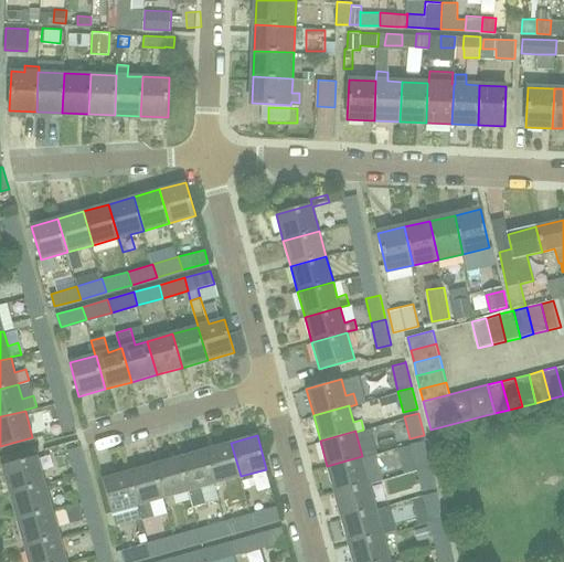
[(416,464),(429,460),(425,439),(411,443),(416,464)]
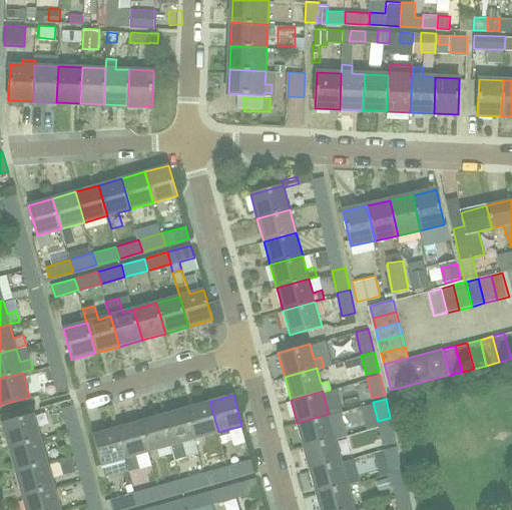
[(186,408),(194,439),(218,432),(209,402),(186,408)]
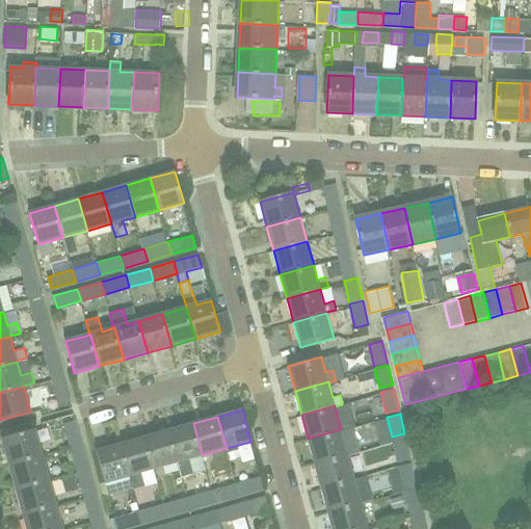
[(182,477),(183,477),(194,474),(190,458),(202,455),(193,423),(169,430),(178,461),(178,463),(182,477)]
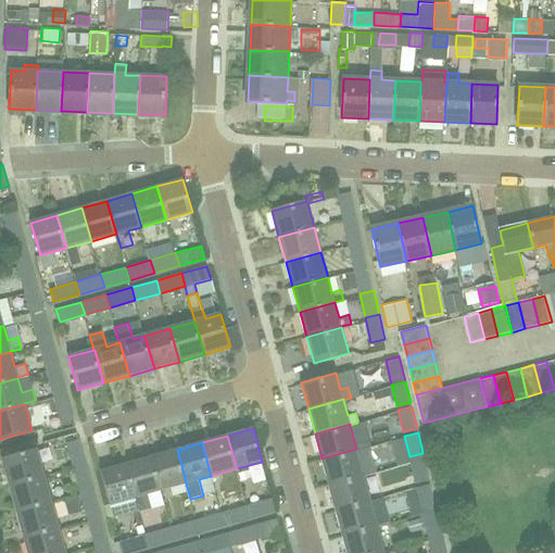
[(2,459),(10,486),(45,476),(37,449),(2,459)]
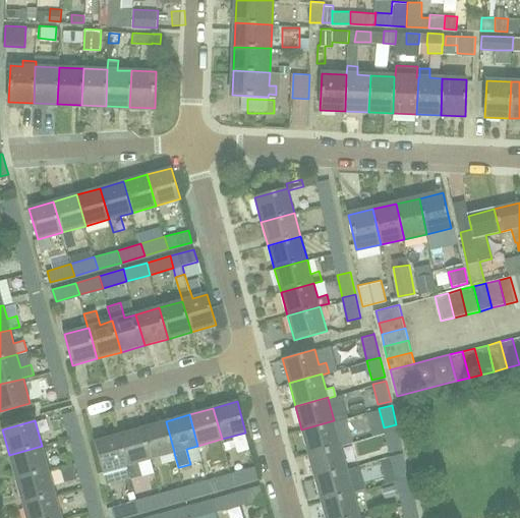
[(301,429),(308,453),(341,445),(334,420),(301,429)]
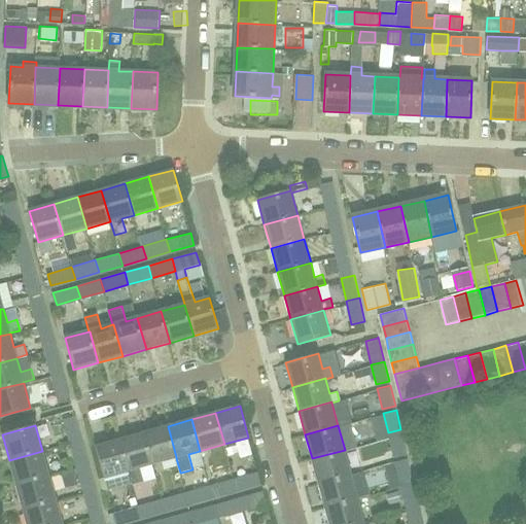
[(152,464),(176,458),(176,457),(168,426),(144,433),(152,464)]
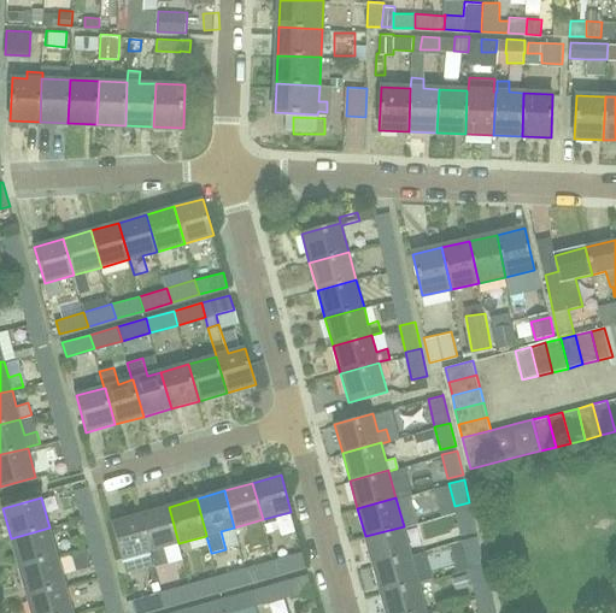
[(151,550),(150,552),(154,567),(169,563),(164,547),(179,543),(169,507),(141,514),(151,550)]
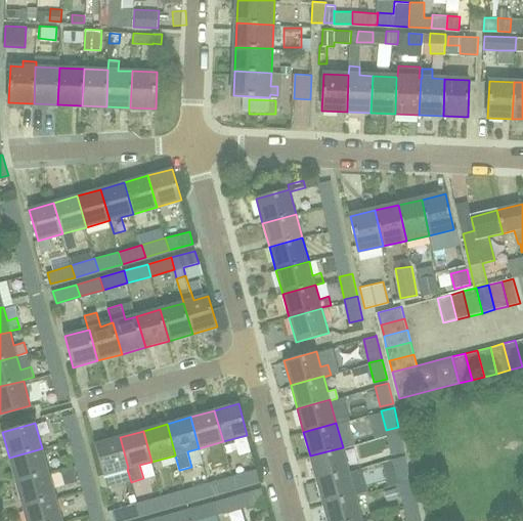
[(392,454),(404,451),(399,431),(387,434),(392,454)]
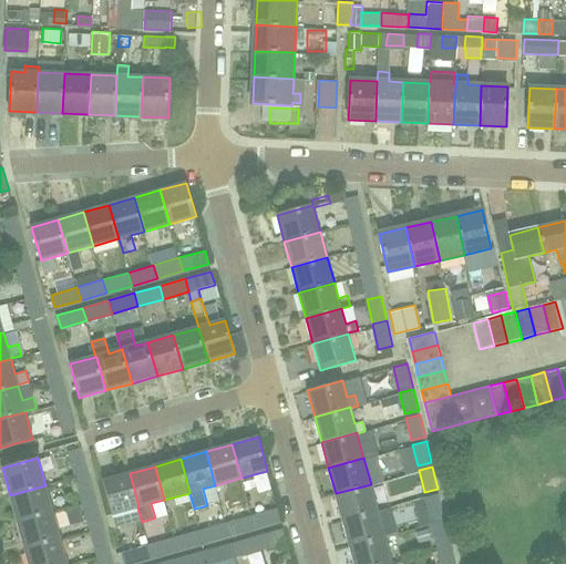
[(139,506),(130,473),(103,481),(112,514),(137,508),(139,506)]
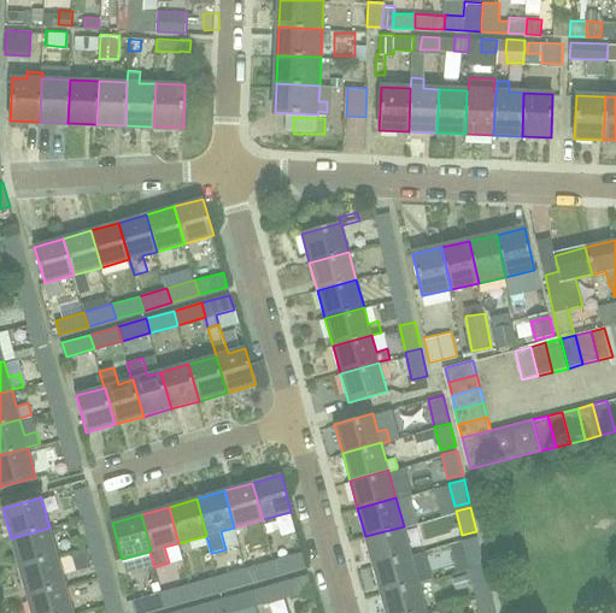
[(365,536),(373,564),(411,554),(404,526),(365,536)]
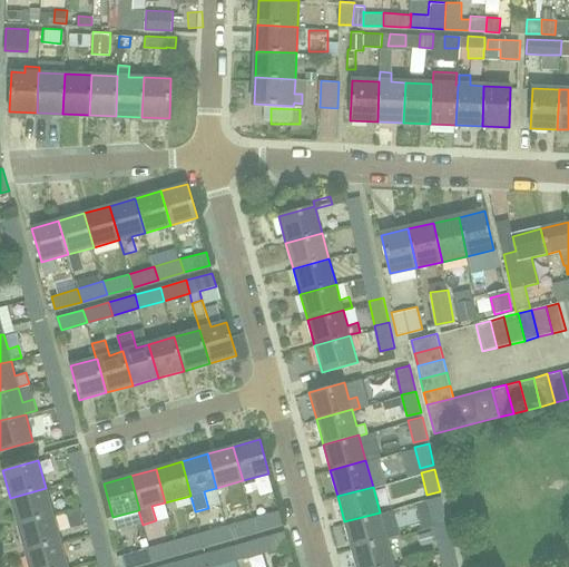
[(10,498),(17,525),(52,515),(46,488),(10,498)]
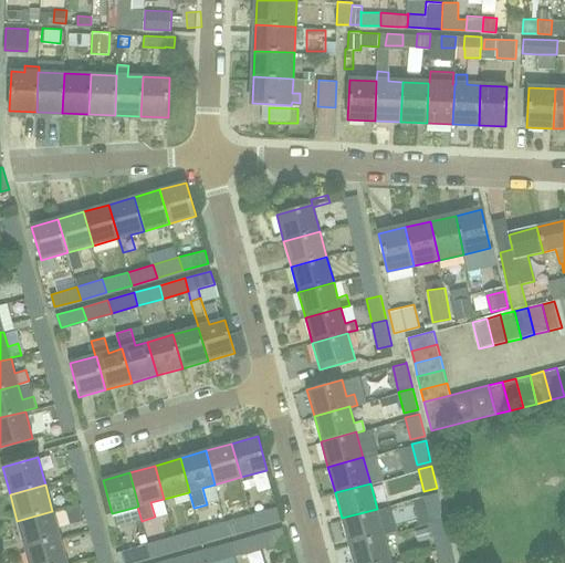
[(429,517),(443,513),(438,491),(425,494),(429,517)]
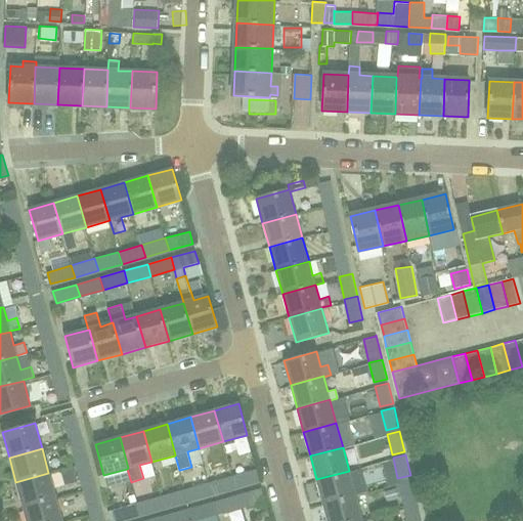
[(235,487),(260,481),(256,469),(232,475),(235,487)]
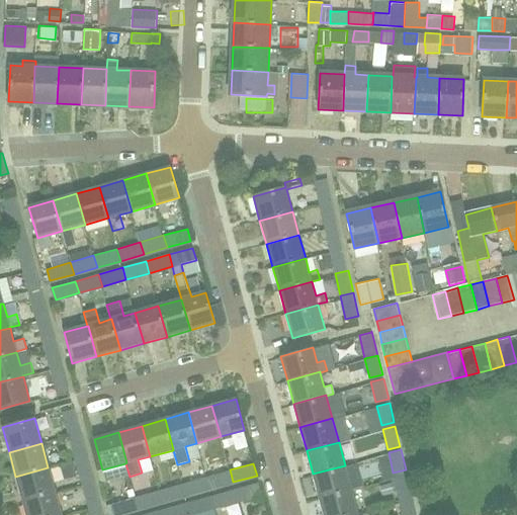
[(313,474),(319,497),(351,489),(345,465),(313,474)]
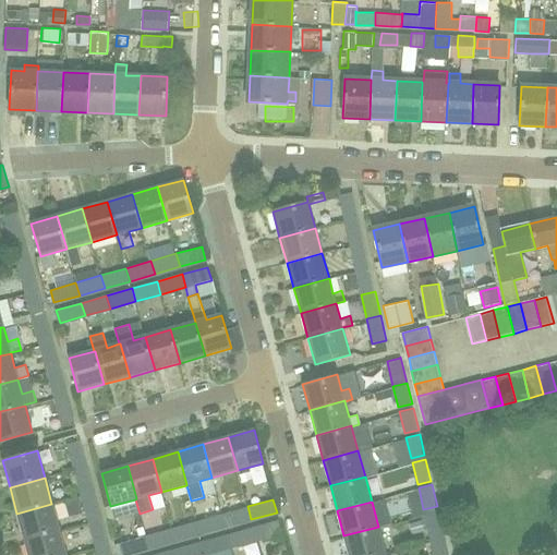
[(16,514),(24,540),(59,530),(51,504),(16,514)]
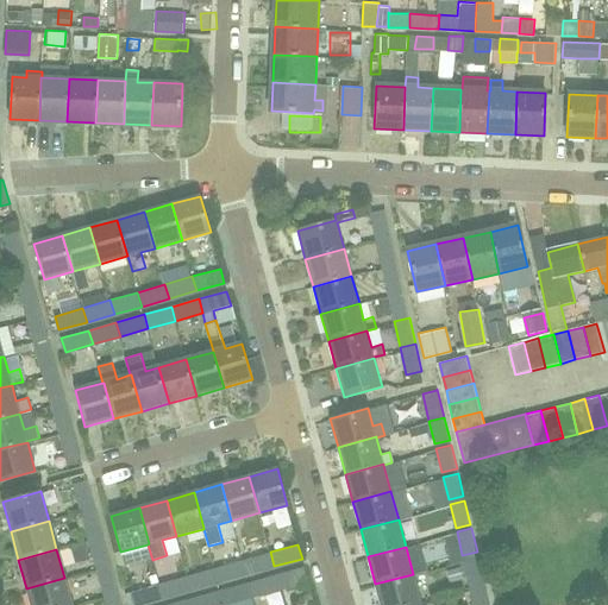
[(274,566),(270,552),(243,560),(246,574),(274,566)]
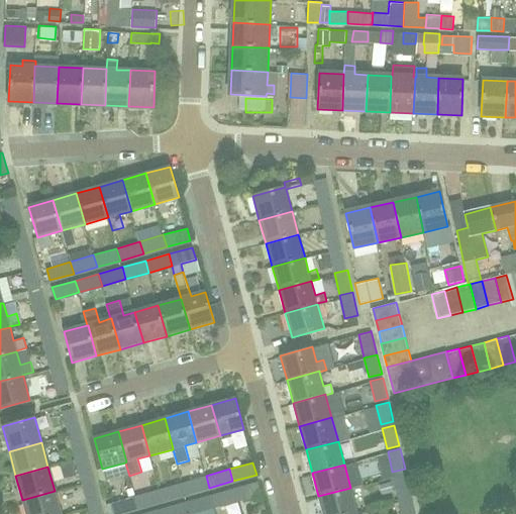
[(393,476),(399,500),(411,496),(406,473),(393,476)]
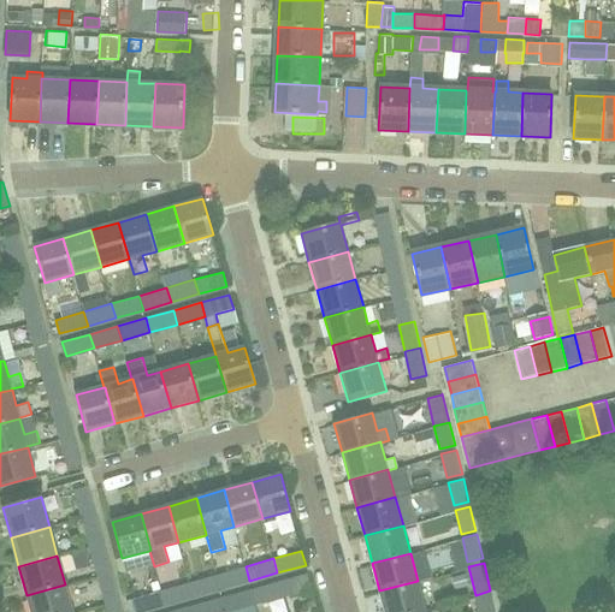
[(249,581),(246,566),(218,575),(222,588),(249,581)]
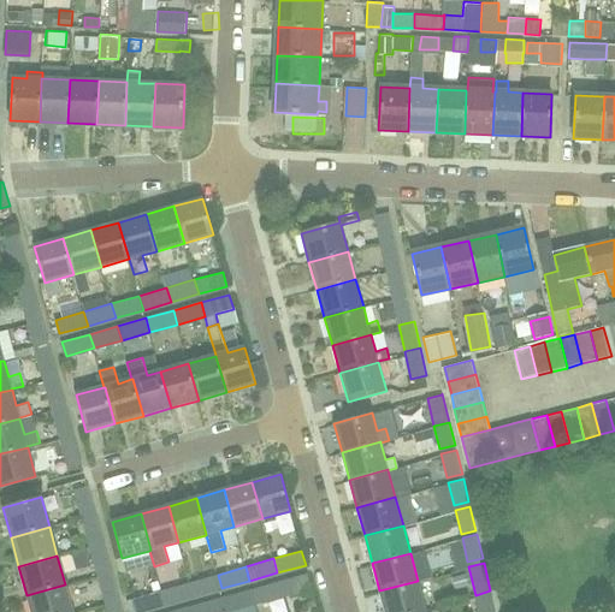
[(279,581),(283,595),(312,587),(308,572),(279,581)]
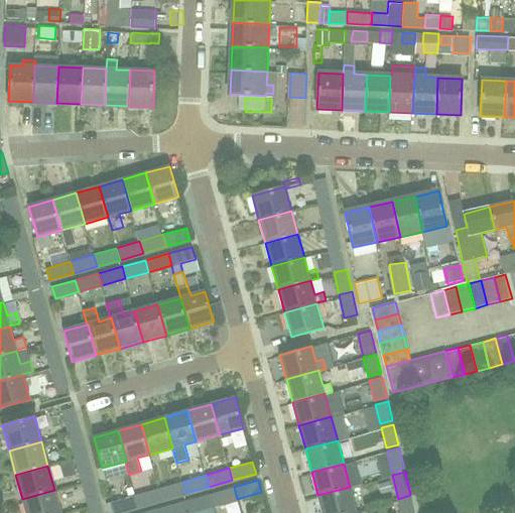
[(185,493),(182,482),(159,488),(162,500),(185,493)]
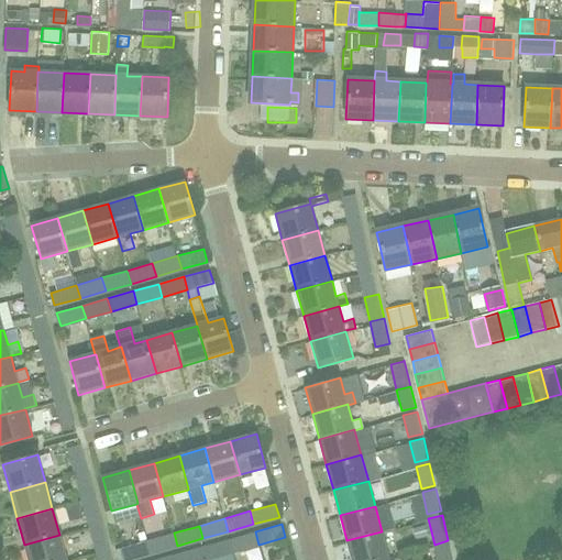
[(259,545),(255,531),(230,539),(233,552),(259,545)]
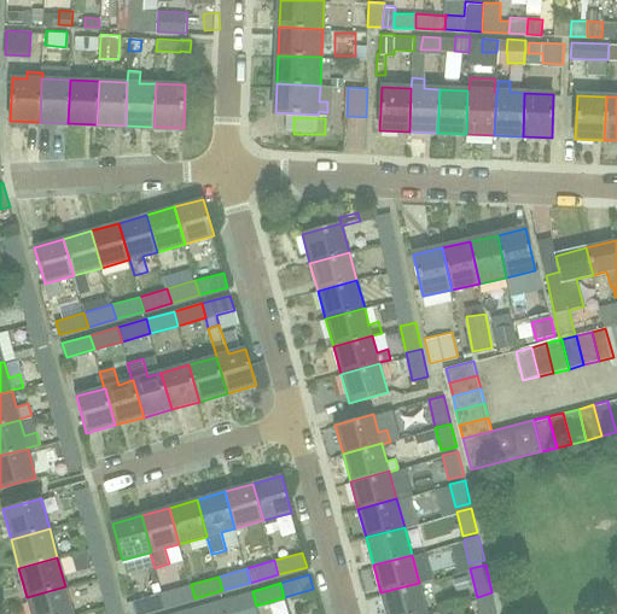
[(380,592),(386,613),(412,613),(428,610),(428,613),(442,609),(440,596),(424,600),(419,583),(380,592)]
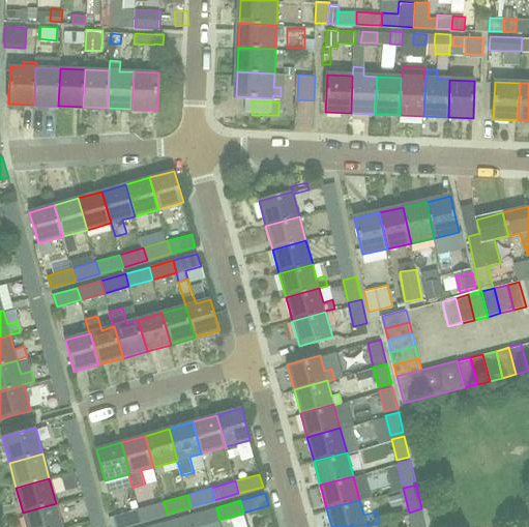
[(167,514),(164,501),(140,508),(143,520),(167,514)]
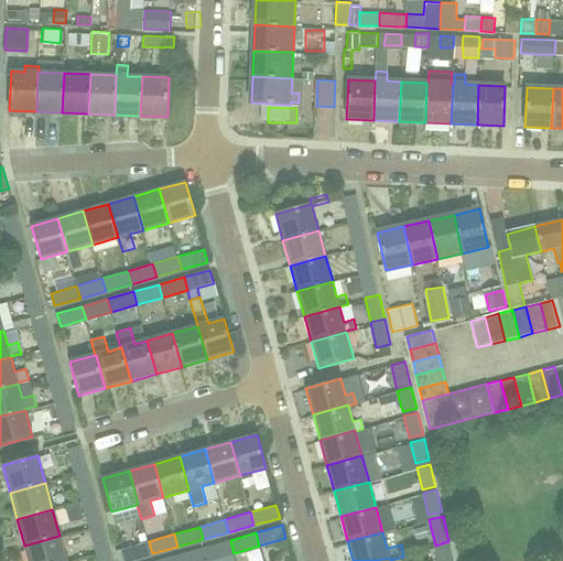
[(24,546),(28,560),(73,560),(75,560),(73,549),(64,551),(60,536),(24,546)]
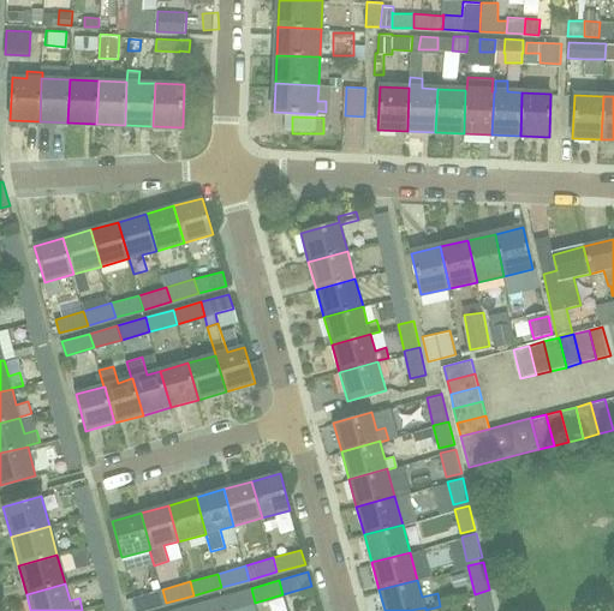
[(224,595),(227,610),(255,603),(251,588),(224,595)]
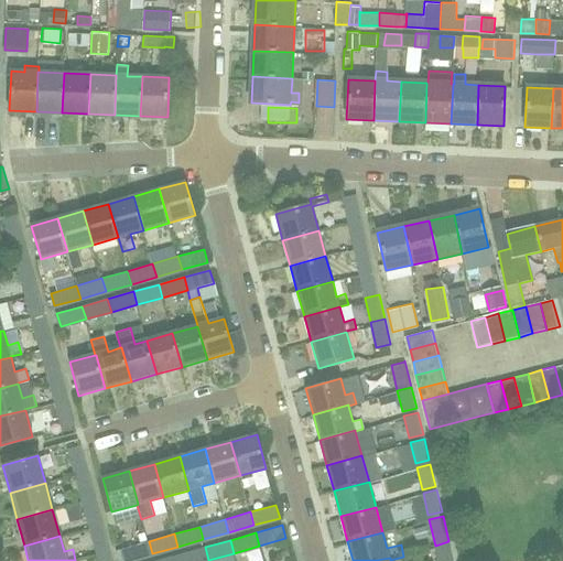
[(126,560),(152,553),(149,541),(122,548),(126,560)]
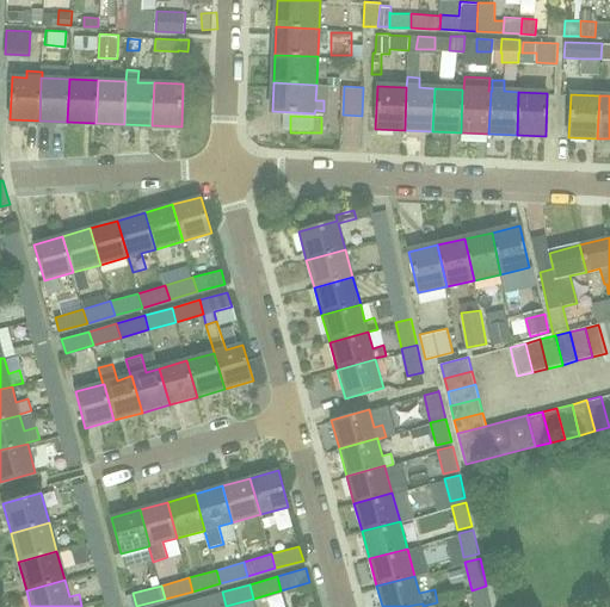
[(491,606),(486,586),(472,590),(475,606),(491,606)]
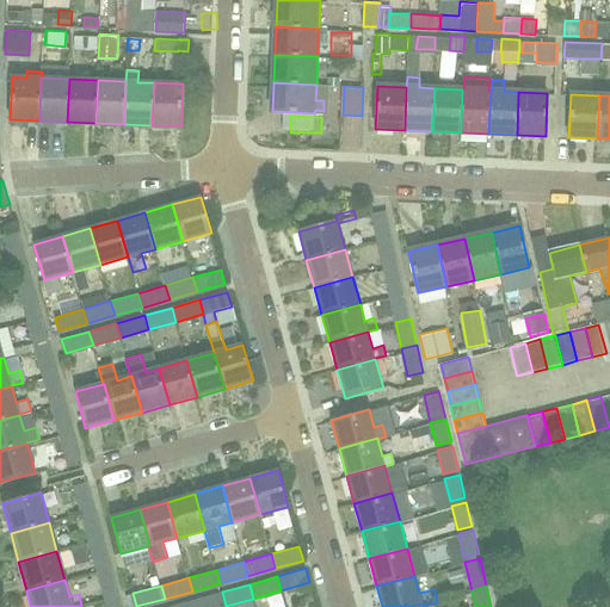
[(222,606),(226,606),(222,592),(195,600),(196,606),(222,606)]
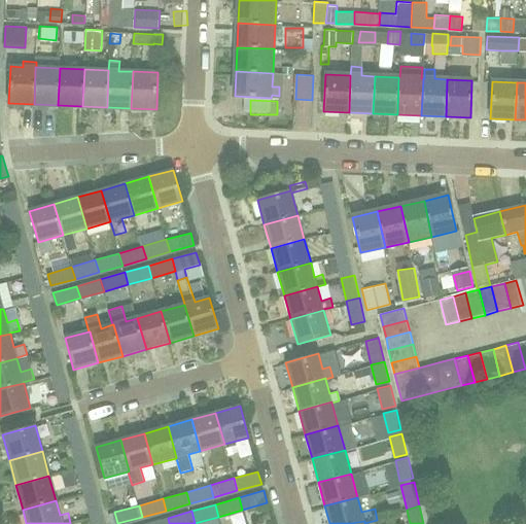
[(105,523),(103,514),(91,517),(92,523),(105,523)]
